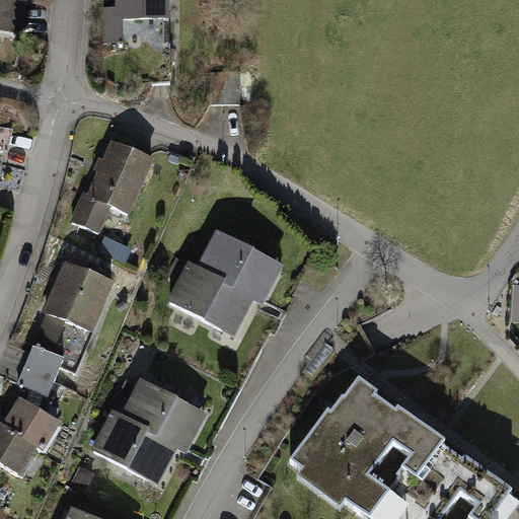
[(0,0),(0,34),(27,38),(29,6),(20,6),(20,0),(0,0)]
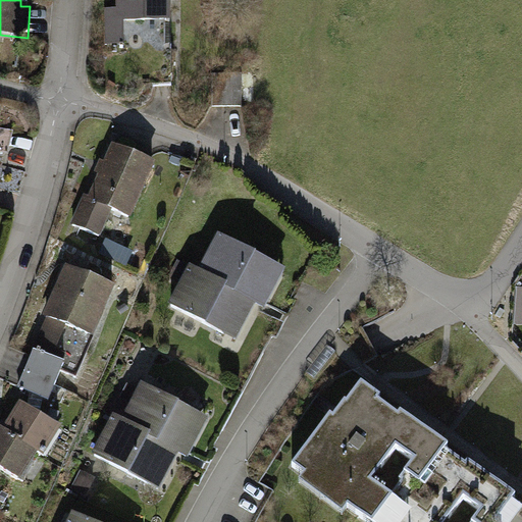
[(167,0),(117,0),(118,6),(100,6),(99,33),(123,33),(124,19),(167,20),(167,0)]
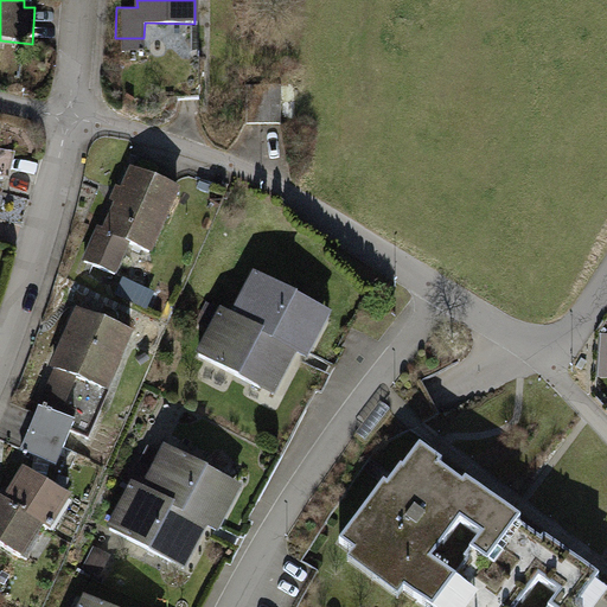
[(249,107),(250,125),(263,123),(281,122),(280,104),(249,107)]
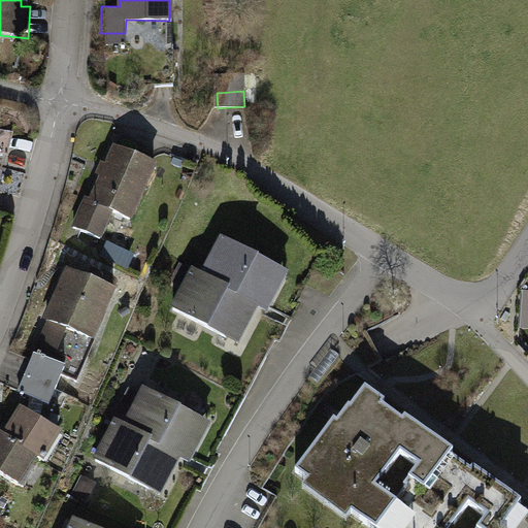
[(158,161),(113,143),(91,199),(85,197),(72,227),(101,238),(112,210),(134,220),(158,161)]
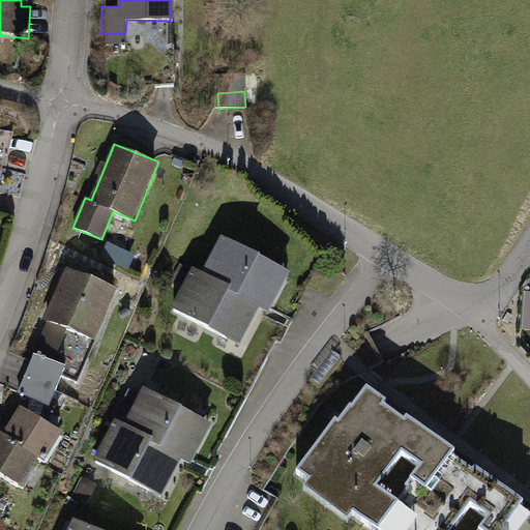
[(224,234),(203,272),(262,303),(271,308),(292,271),(224,234)]
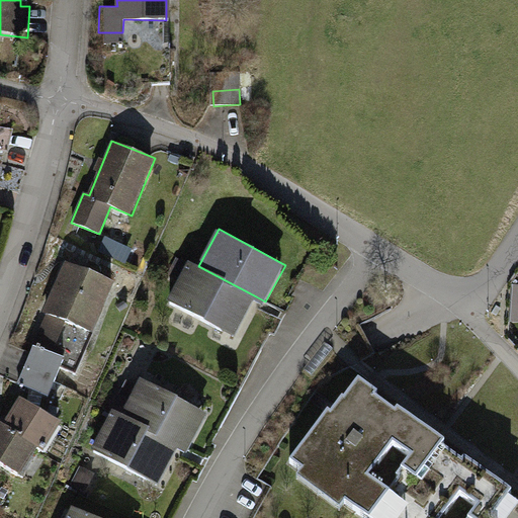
[(115,283),(65,260),(42,311),(49,314),(25,365),(18,380),(50,395),(62,367),(75,373),(115,283)]
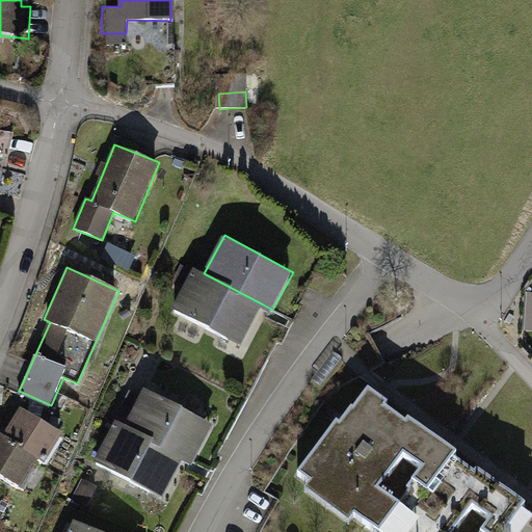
[(263,304),(204,273),(196,269),(175,309),(242,344),(263,304)]
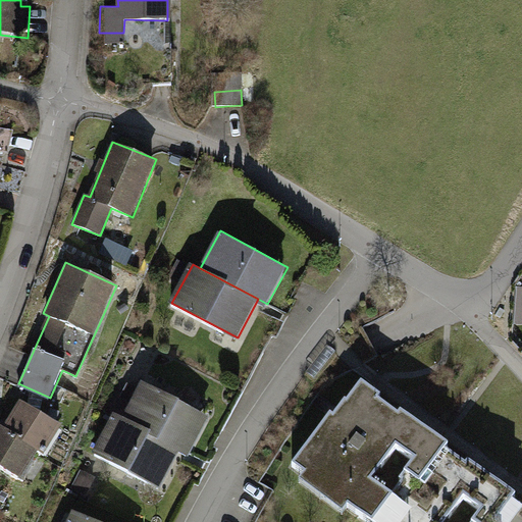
[(373,386),(362,378),(337,412),(335,414),(331,411),(296,460),(308,469),(302,477),(345,509),(350,501),(374,519),(378,521),(403,521),(415,507),(396,491),(374,476),(400,442),(417,455),(408,468),(423,479),(448,447),(452,441),(446,437),(404,406),(401,411),(378,395),(380,392),(373,386)]
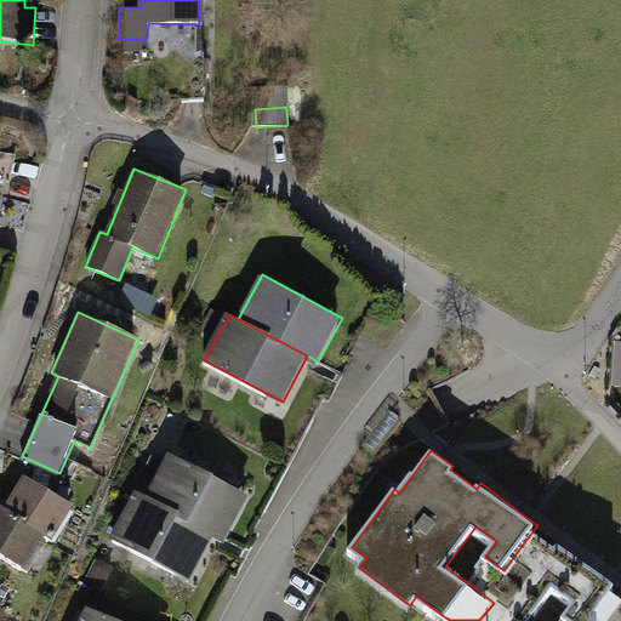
[(147,497),(216,534),(227,540),(250,495),(170,454),(147,497)]
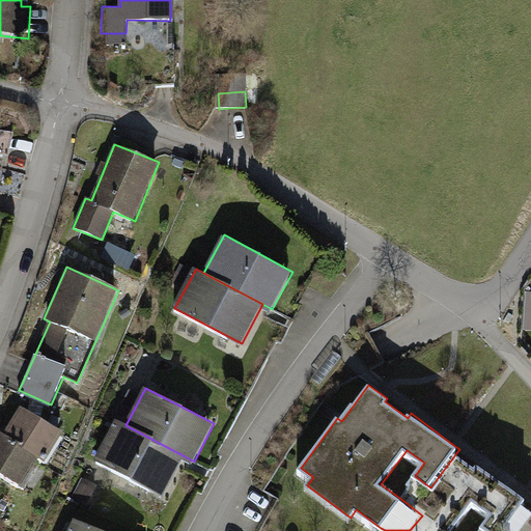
[(21,406),(2,435),(38,456),(46,460),(63,432),(21,406)]
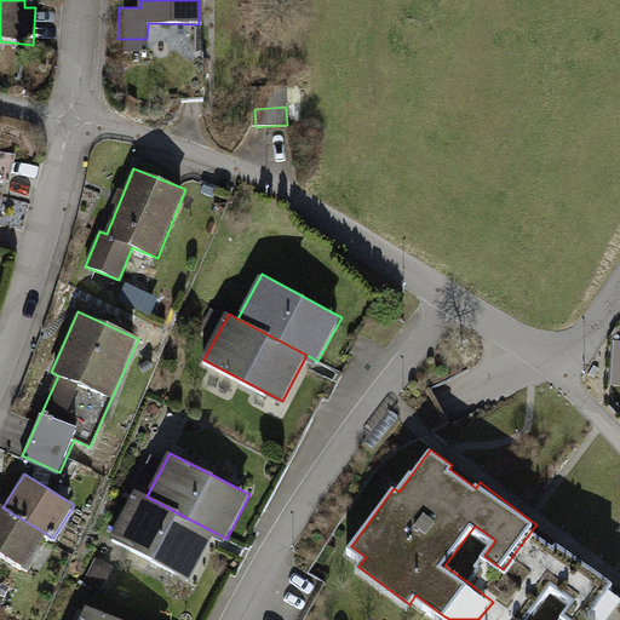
[(216,533),(147,497),(136,491),(112,538),(191,580),(216,533)]
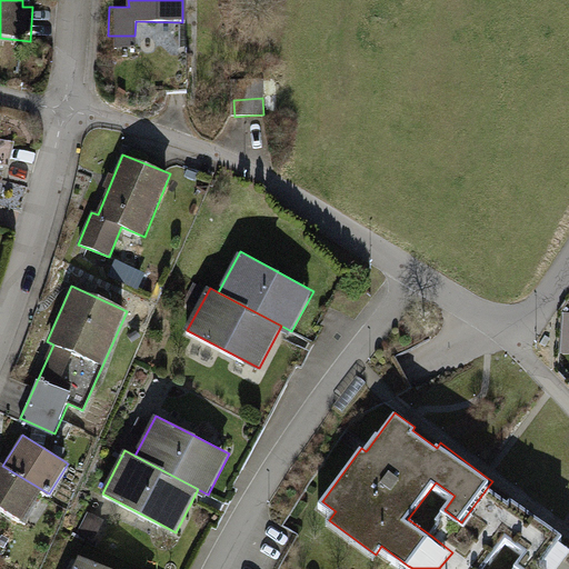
[(0,507),(21,521),(41,489),(2,466),(0,463),(0,507)]
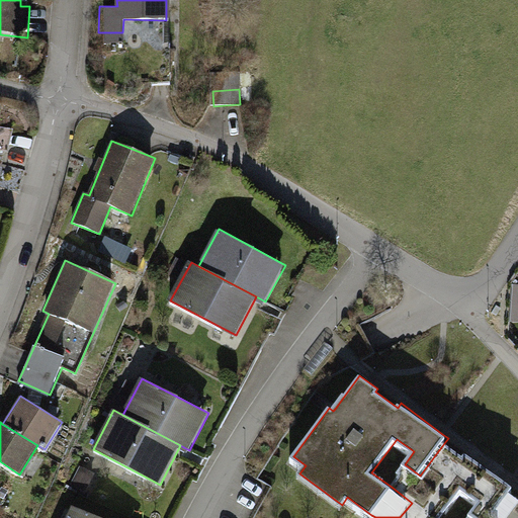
[(400,517),(375,517),(371,515),(368,517),(440,517),(462,489),(482,503),(472,515),(476,517),(501,517),(502,517),(496,513),(511,493),(515,488),(510,485),(468,454),(465,458),(444,443),(420,476),(405,464),(399,471),(403,475),(393,488),(412,503),(400,517)]
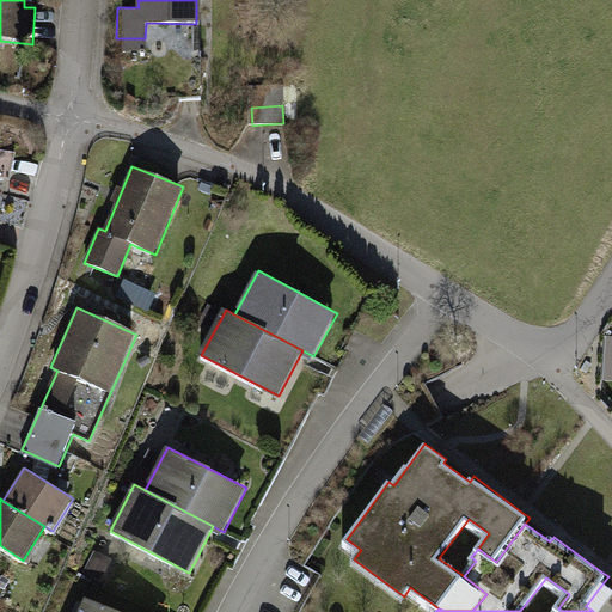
[(611,611),(611,587),(604,582),(586,606),(593,611),(592,611),(562,611),(558,609),(556,611),(611,611)]
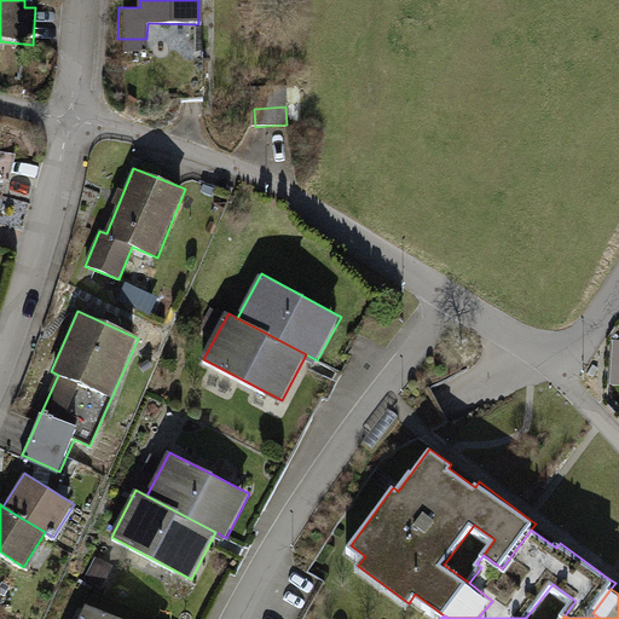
[(119,618),(87,605),(80,618),(119,618)]
